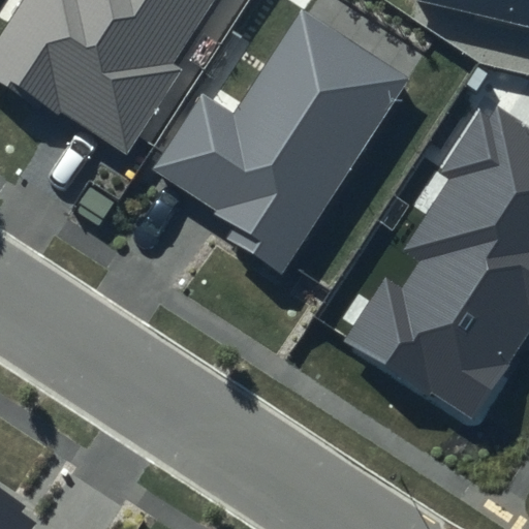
[(214,0),(24,0),(0,37),(0,75),(125,156),(181,70),(173,65),(214,0)]
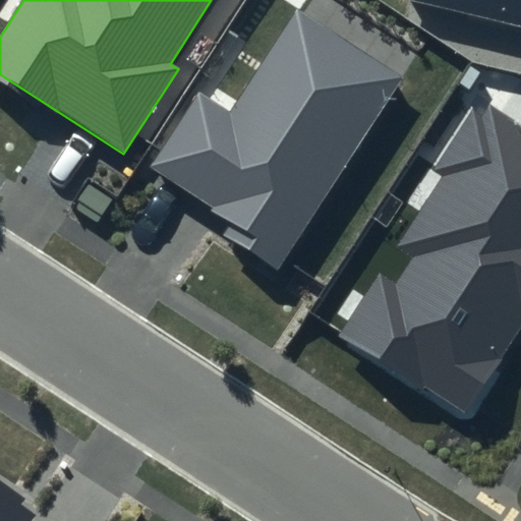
[(520,0),(416,0),(520,24),(520,0)]
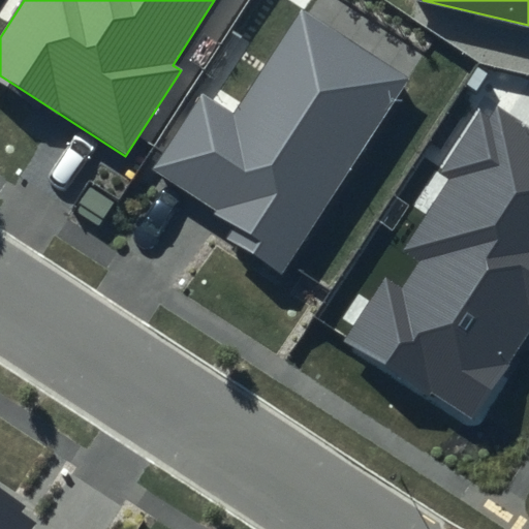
[(407,78),(302,10),(235,115),(200,93),(152,168),(232,220),(223,235),(281,272),(407,78)]
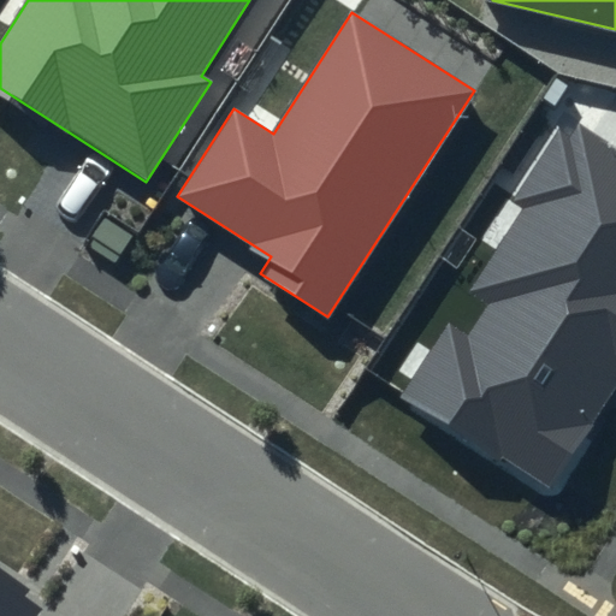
[(569,141),(556,132),(510,203),(520,209),(467,294),(486,306),(468,335),(449,321),(403,392),(552,489),(615,389),(615,150),(579,126),(569,141)]
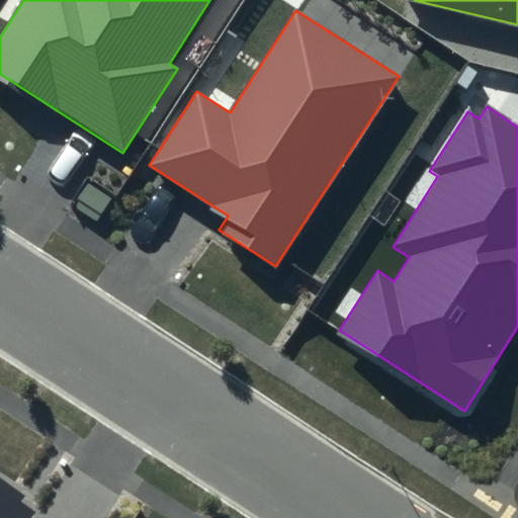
[(31,517),(40,506),(0,480),(0,517),(31,517)]
